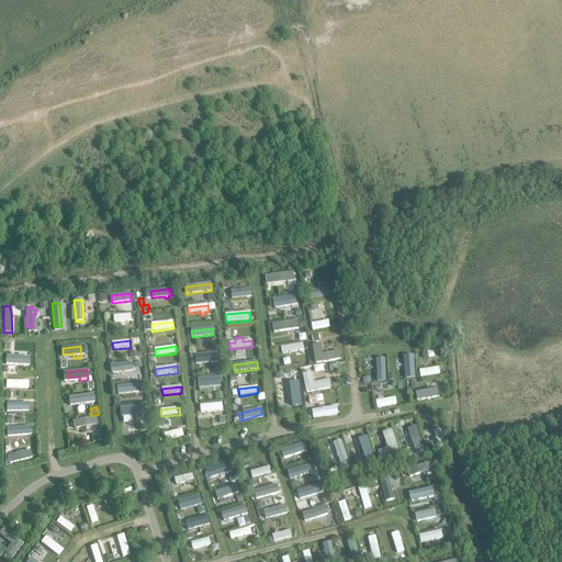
[(72,422),(74,429),(98,425),(96,417),(72,422)]
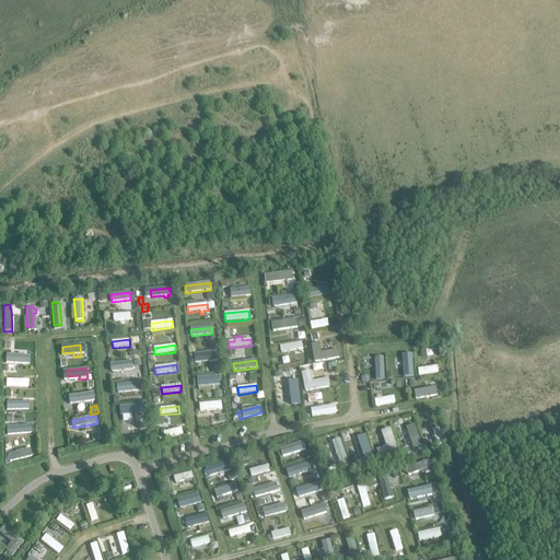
[(28,427),(8,428),(8,435),(28,434),(28,427)]
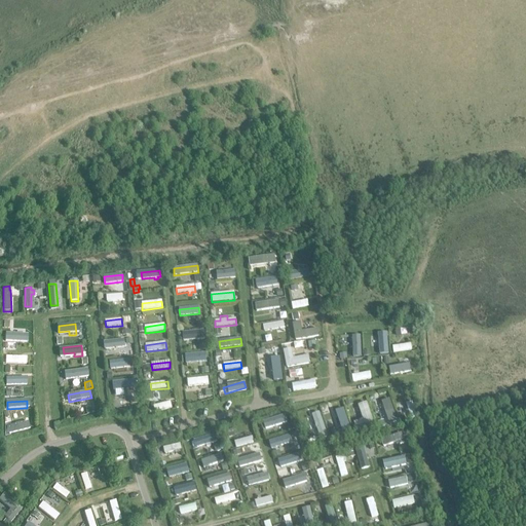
[(170,402),(154,406),(155,412),(172,408),(170,402)]
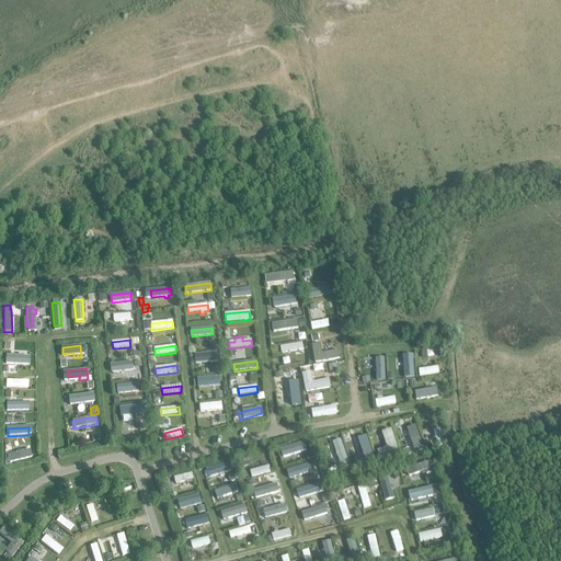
[(30,450),(8,456),(9,464),(32,458),(30,450)]
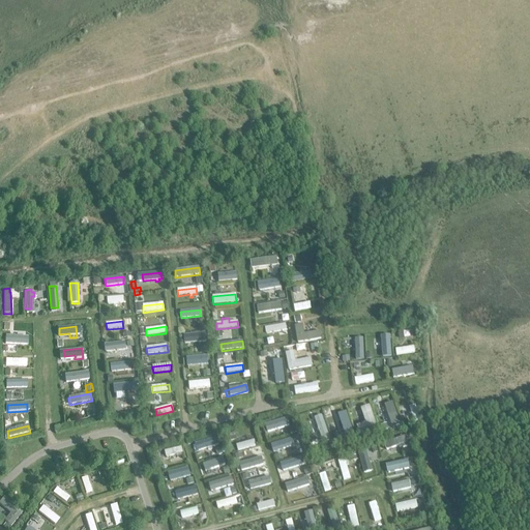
[(213,439),(198,443),(199,449),(208,446),(209,449),(214,448),(213,445),(214,445),(213,439)]
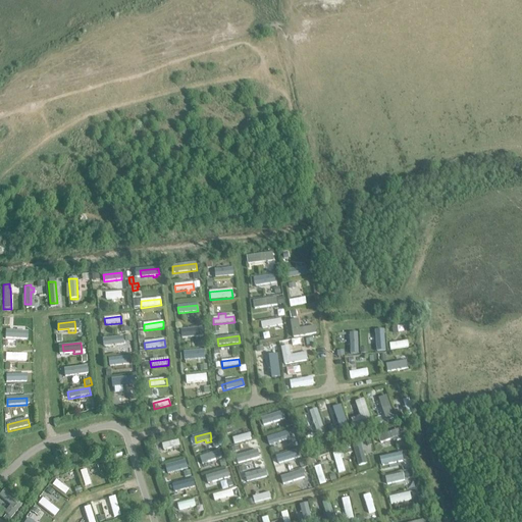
[(232,438),(235,445),(252,439),(250,433),(232,438)]
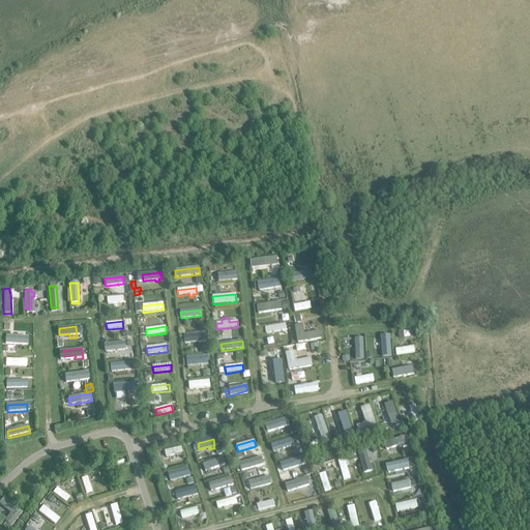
[(181,447),(165,451),(166,457),(182,453),(181,447)]
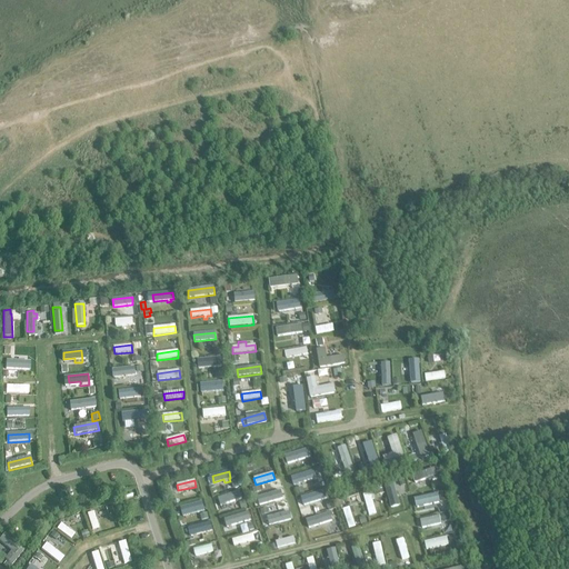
[(246,499),(243,491),(236,493),(238,501),(246,499)]
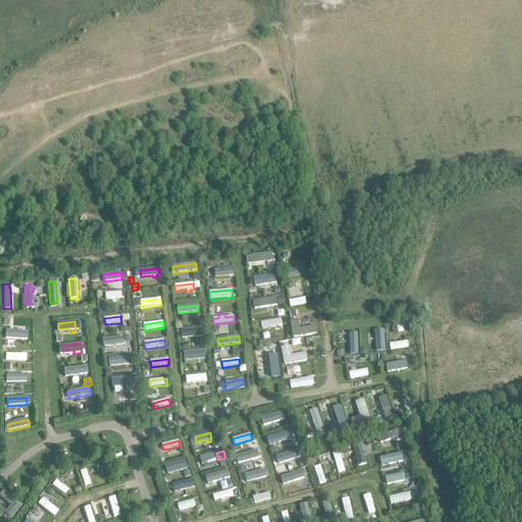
[(239,458),(241,464),(256,460),(254,454),(248,456),(247,452),(239,454),(240,458),(239,458)]
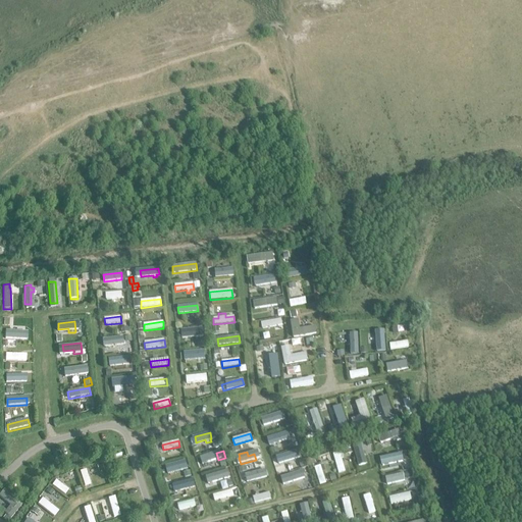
[(214,453),(202,456),(203,461),(210,459),(211,463),(217,462),(216,458),(214,453)]
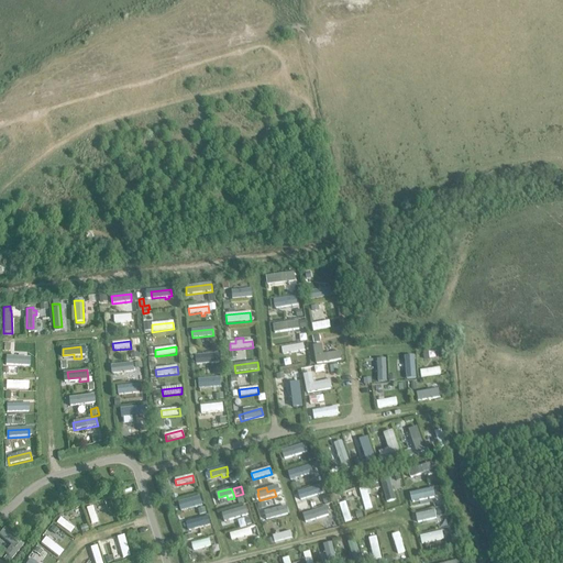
[(199,496),(179,503),(180,508),(201,503),(199,496)]
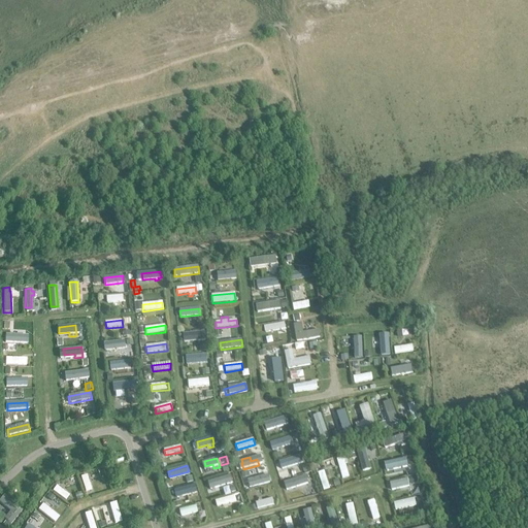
[(92,491),(87,475),(80,477),(86,493),(92,491)]
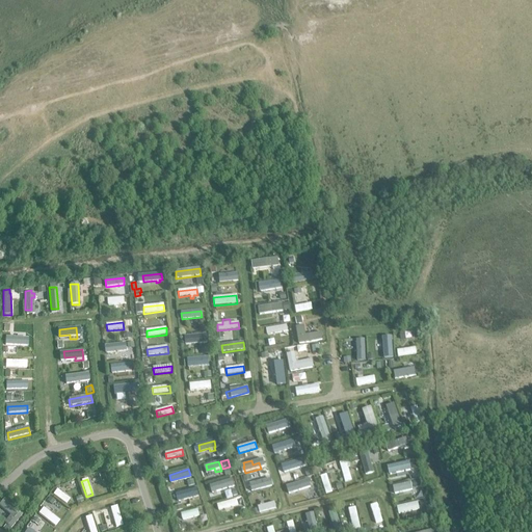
[(230,480),(212,484),(214,490),(232,485),(230,480)]
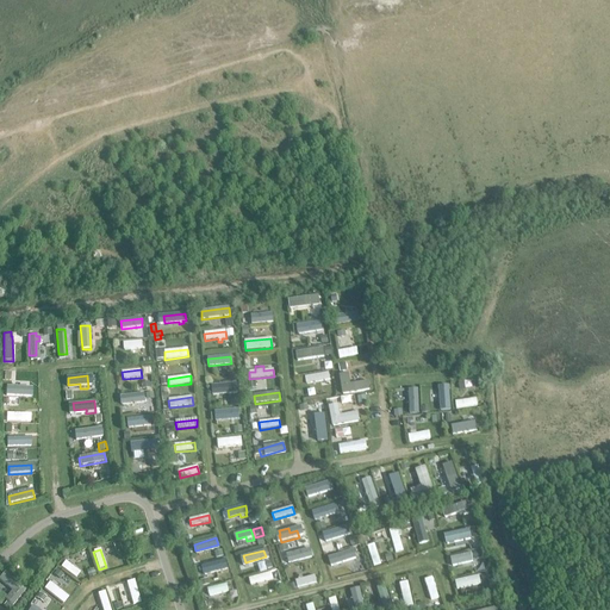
[(304,553),(287,558),(288,564),(305,560),(304,553)]
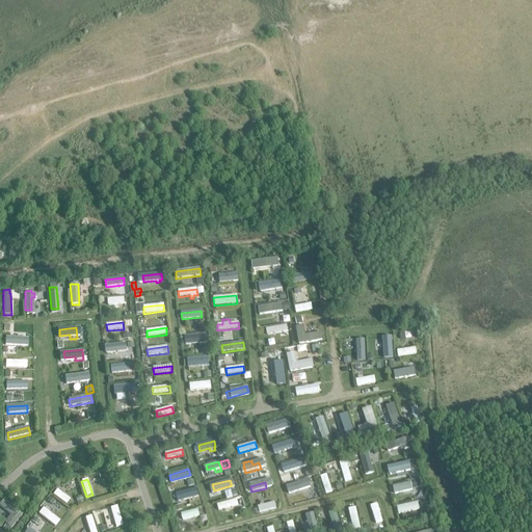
[(176,484),(168,486),(170,493),(178,490),(176,484)]
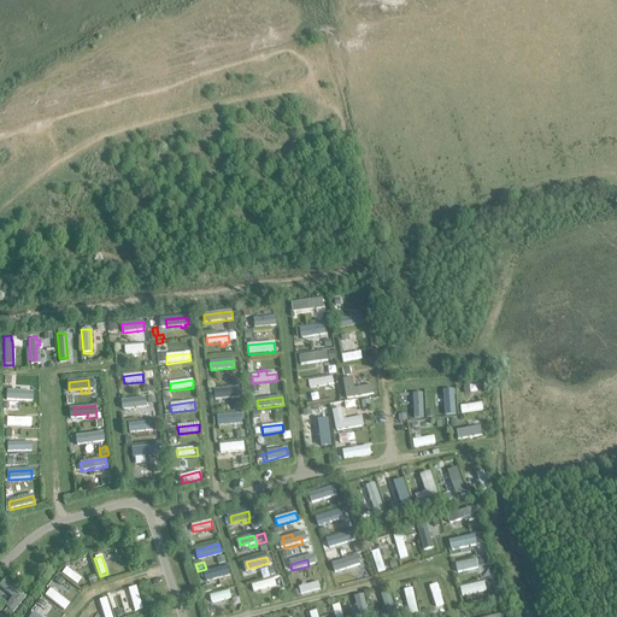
[(228,565),(206,571),(209,581),(230,575),(228,565)]
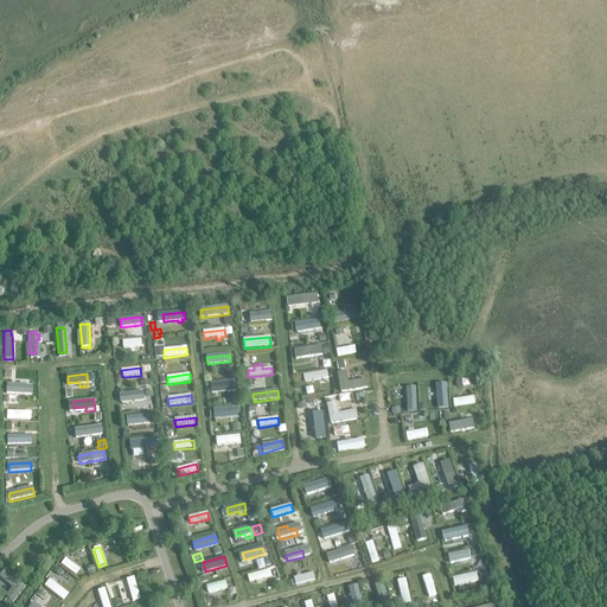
[(80,570),(65,560),(61,564),(75,576),(80,570)]
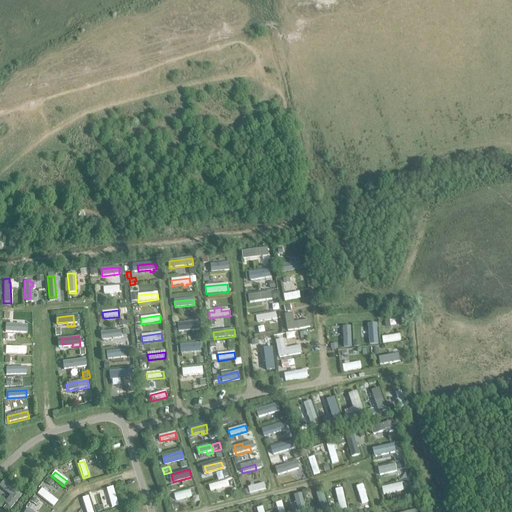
[(22,495),(4,480),(0,485),(0,488),(10,496),(4,503),(11,509),(22,495)]
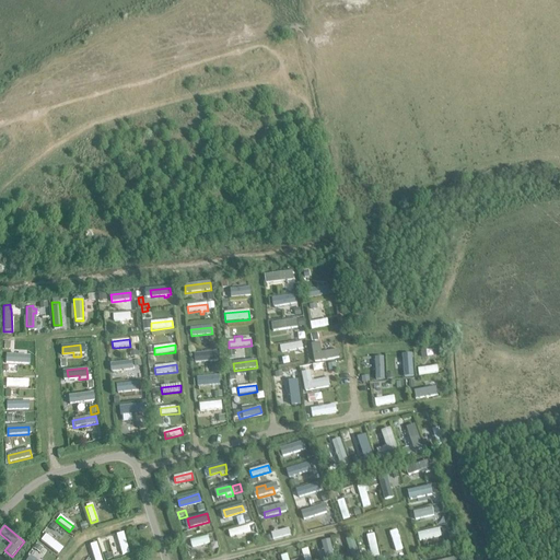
[(248,526),(229,532),(230,538),(251,533),(248,526)]
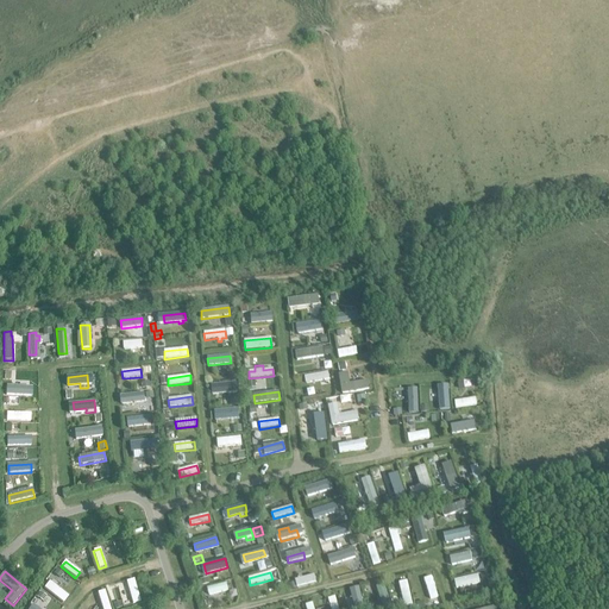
[(295,581),(296,588),(315,582),(314,576),(302,578),(301,575),(297,576),(299,579),(295,581)]
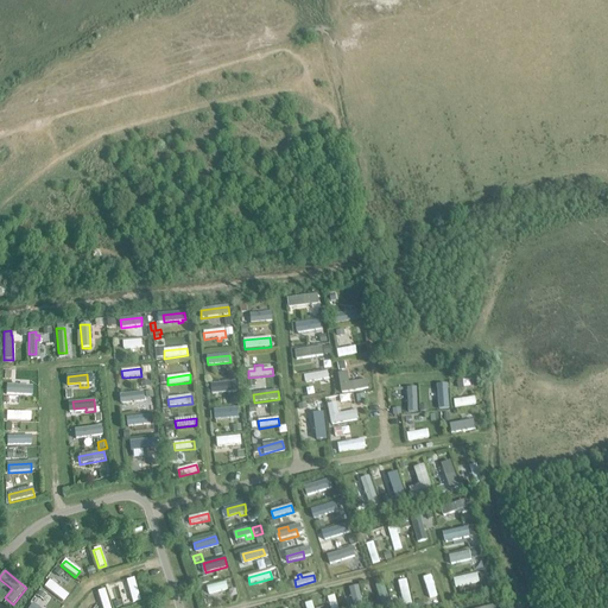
[(140,601),(133,578),(126,581),(132,603),(140,601)]
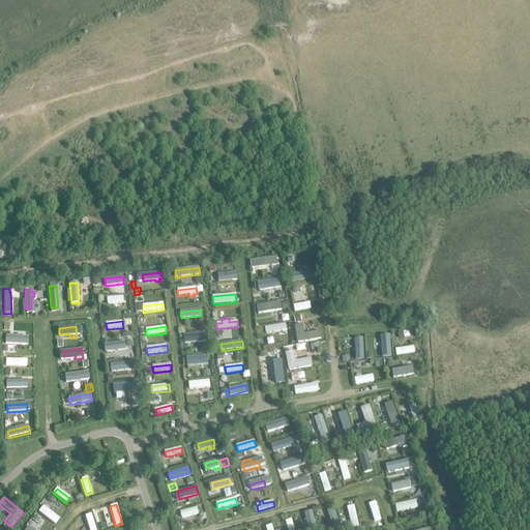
[(56,519),(43,507),(39,512),(52,523),(56,519)]
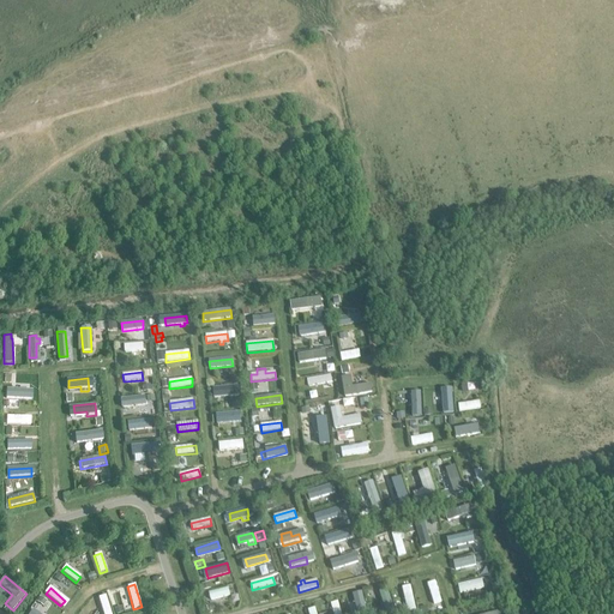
[(228,588),(209,593),(211,600),(230,595),(228,588)]
